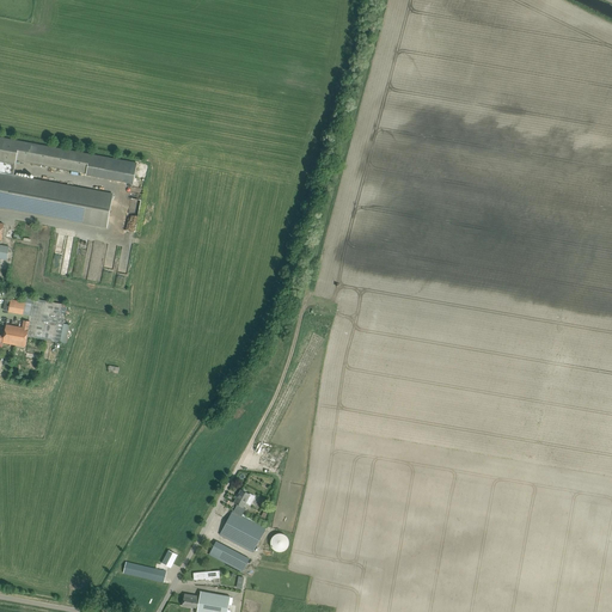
[(0,173),(13,176),(16,165),(17,160),(134,182),(138,164),(0,138),(0,173)]
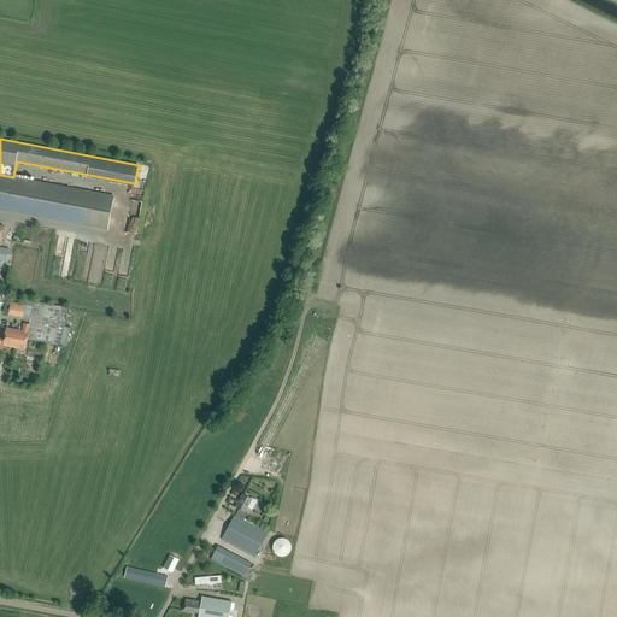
[(0,209),(107,229),(115,197),(13,177),(0,175),(0,209)]
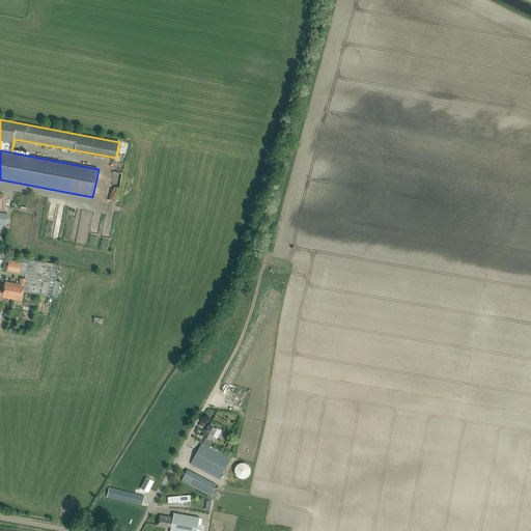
[(29,259),(26,279),(25,285),(26,285),(24,292),(52,298),(58,264),(29,259)]
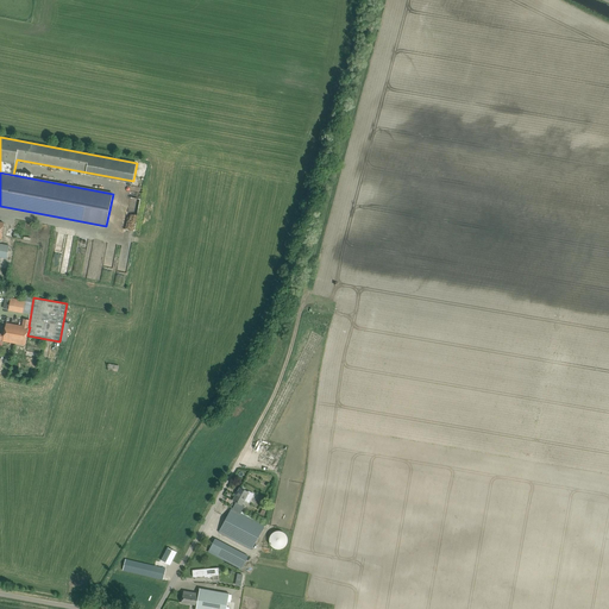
[(11,299),(10,305),(8,311),(23,313),(25,301),(11,299)]
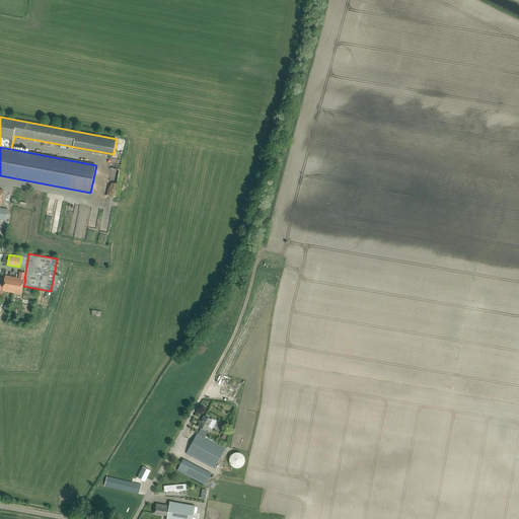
[(4,286),(3,291),(22,295),(23,286),(25,279),(24,279),(25,273),(20,272),(19,278),(5,276),(3,285),(4,286)]
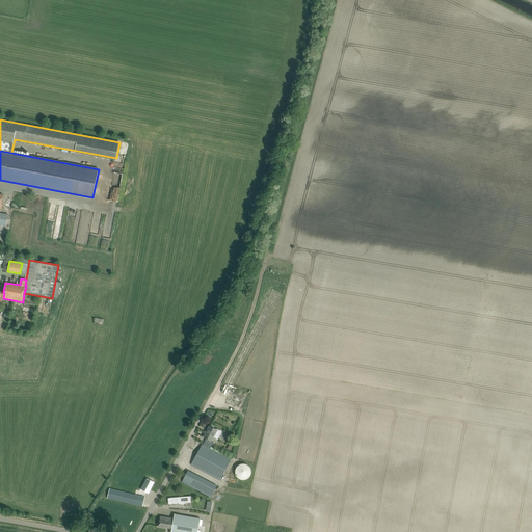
[(204,437),(206,439),(212,441),(214,437),(217,440),(221,431),(217,429),(216,430),(213,428),(214,427),(211,426),(210,427),(210,426),(204,437)]
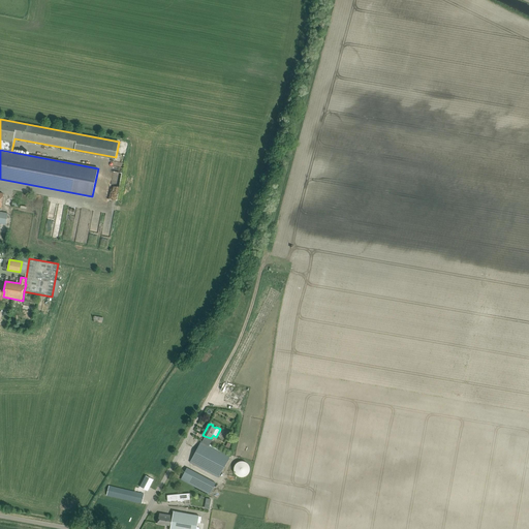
[(211,438),(205,436),(203,441),(201,441),(190,462),(219,477),(229,458),(210,446),(214,439),(211,438)]
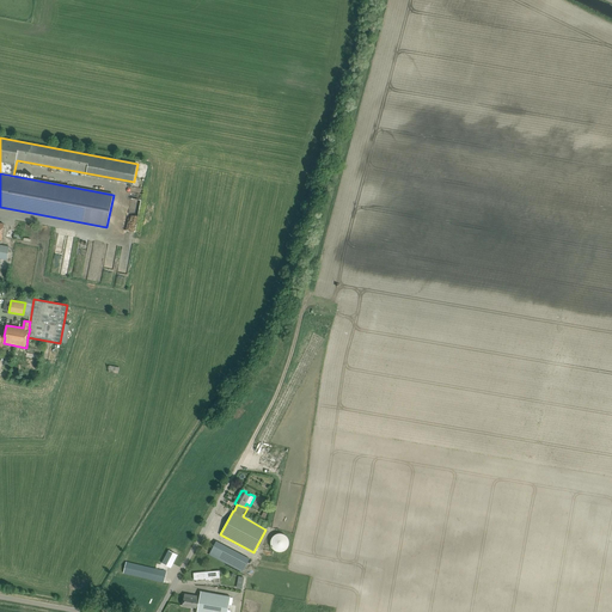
[(277,552),(280,552),(281,552),(282,552),(283,551),(285,551),(286,550),(287,549),(288,548),(289,546),(289,544),(289,543),(289,542),(289,540),(288,539),(288,538),(287,537),(286,536),(285,534),(283,534),(281,533),(280,533),(279,533),(276,534),(275,534),(274,536),(273,537),(273,538),(271,539),(271,540),(270,542),(270,543),(270,545),(271,546),(271,548),(273,549),(274,550),(275,551),(276,551),(277,552)]
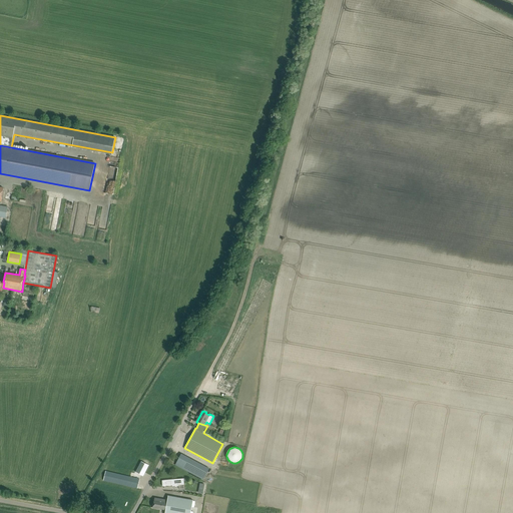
[(175,465),(182,469),(188,458),(181,454),(175,465)]
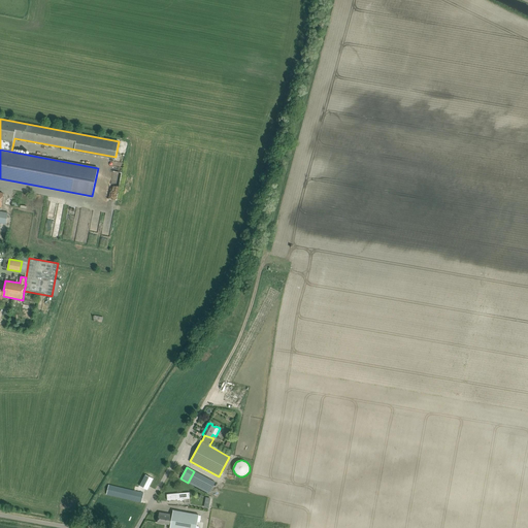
[(147,489),(152,479),(143,475),(139,486),(147,489)]
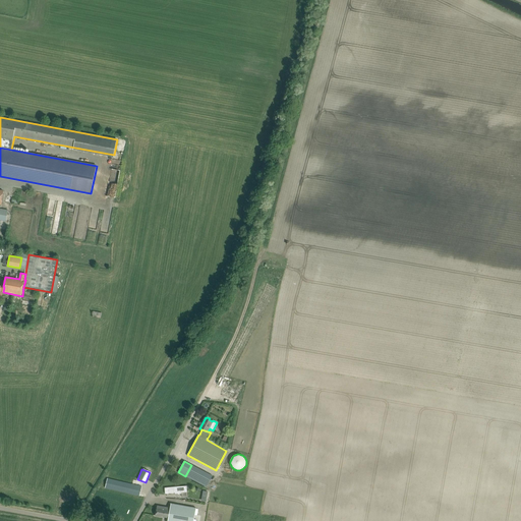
[(105,487),(139,496),(141,486),(107,478),(105,487)]
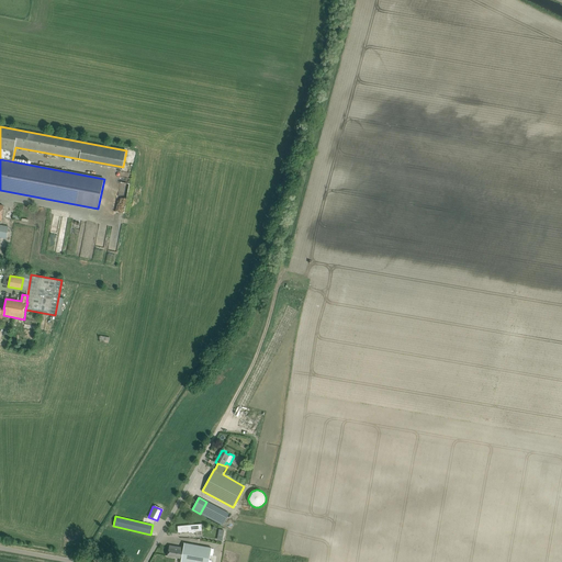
[(183,548),(181,559),(180,561),(209,561),(212,548),(184,543),(183,548)]
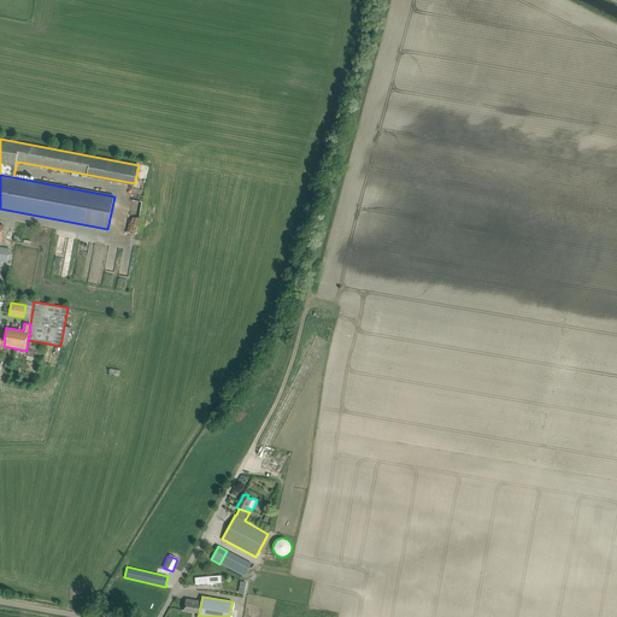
[(184,611),(199,613),(201,601),(186,599),(184,611)]
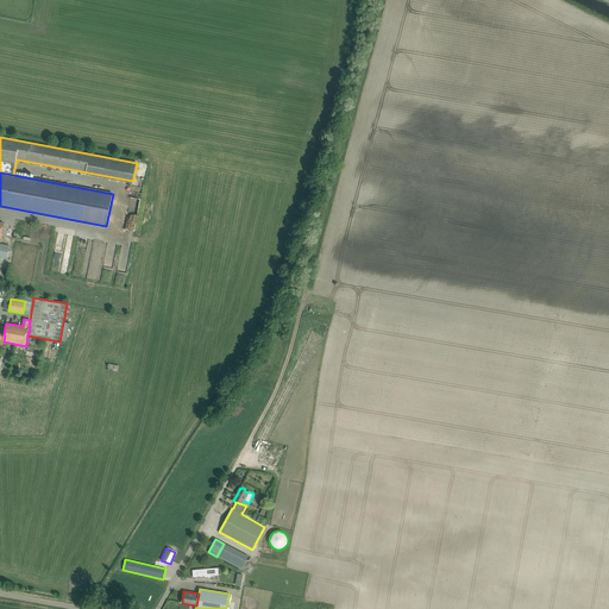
All buildings are outlined.
